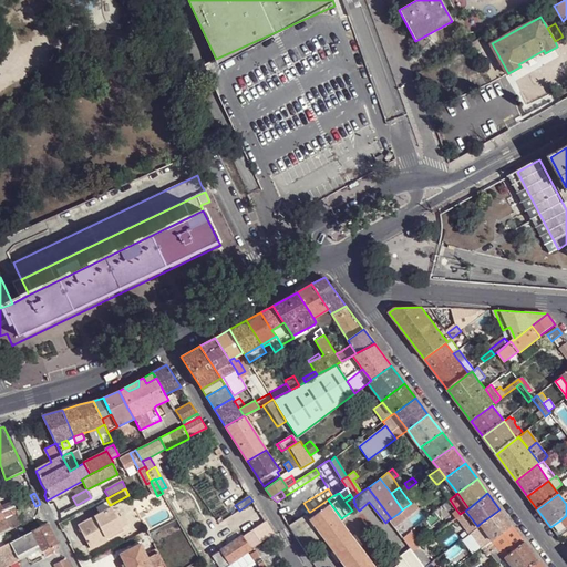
[(0,506),(6,521),(18,515),(13,503),(0,506)]
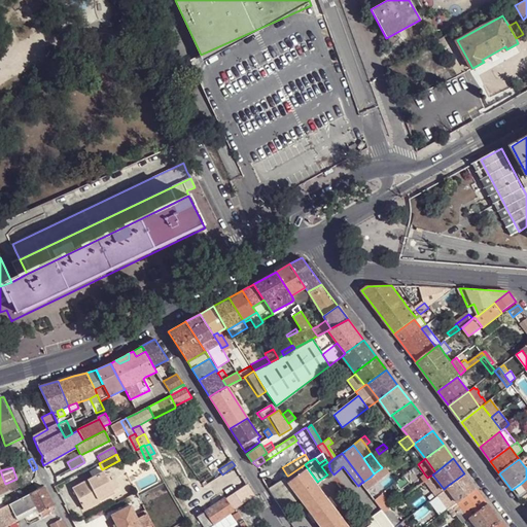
[(262,480),(268,488),(287,476),(282,467),(262,480)]
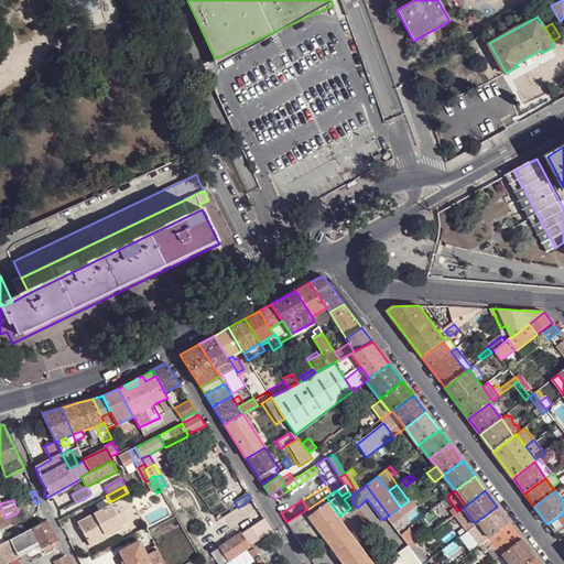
[(372,563),(326,501),(311,513),(308,514),(322,532),(345,563),(372,563)]
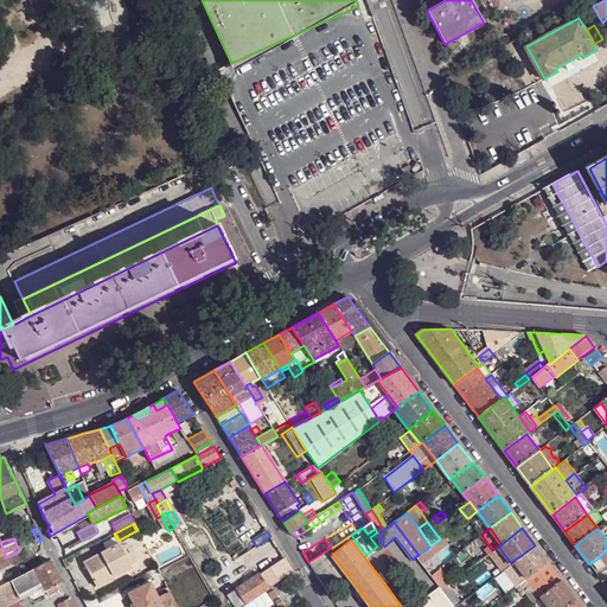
[(426,550),(430,556),(443,545),(442,544),(439,540),(430,545),(426,550)]
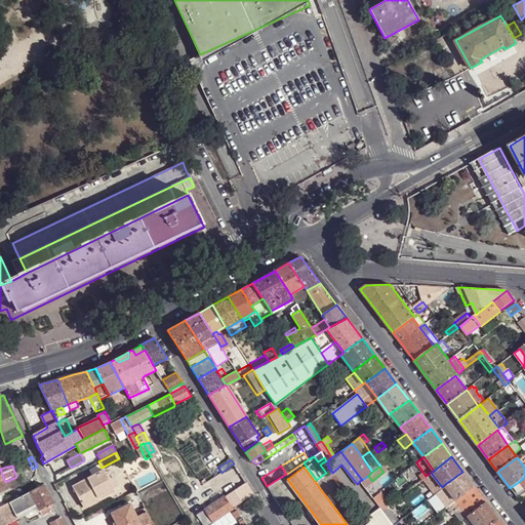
[(23,484),(33,478),(34,478),(36,474),(36,470),(21,477),(23,484)]
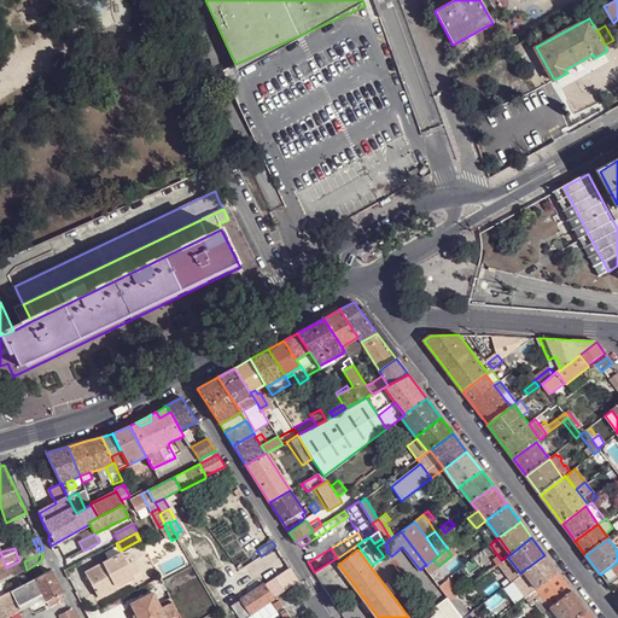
[(122,554),(85,573),(91,583),(99,599),(118,588),(118,586),(134,577),(122,554)]
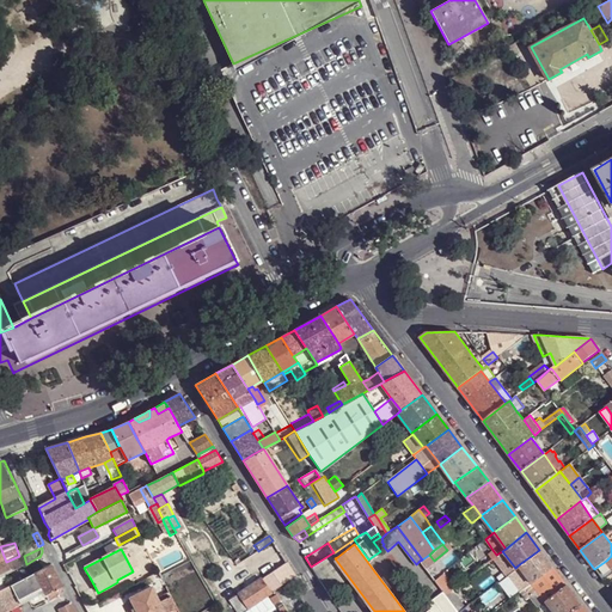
[(479,560),(484,565),(496,555),(493,550),(479,560)]
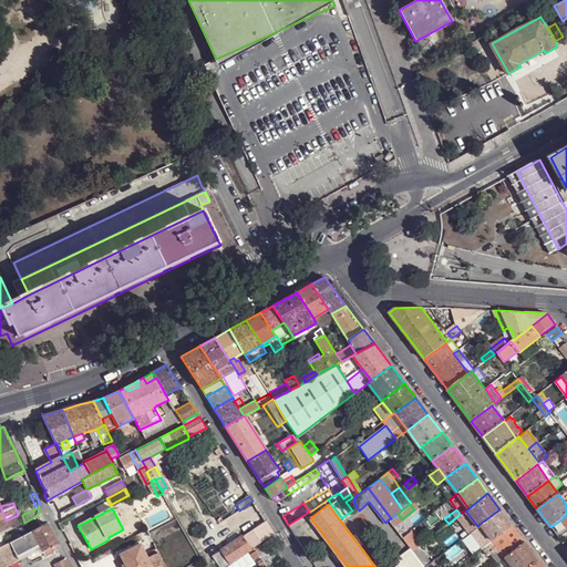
[(480,524),(492,539),(512,524),(500,509),(480,524)]
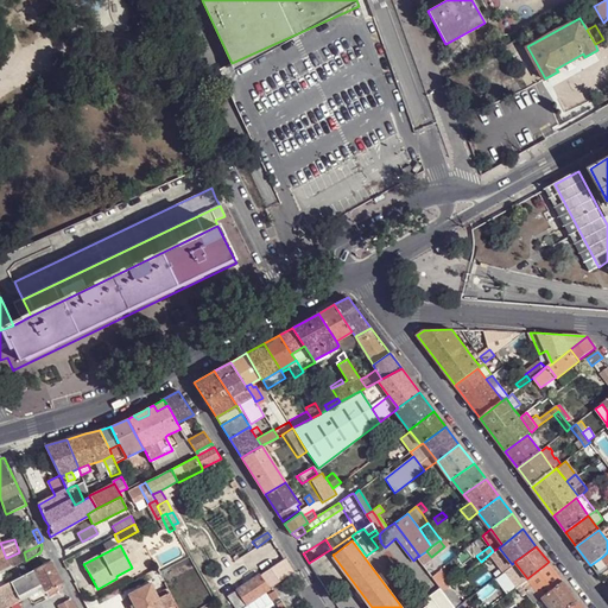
[(327,589),(347,574),(333,555),(335,553),(333,549),(331,549),(309,563),(327,589)]
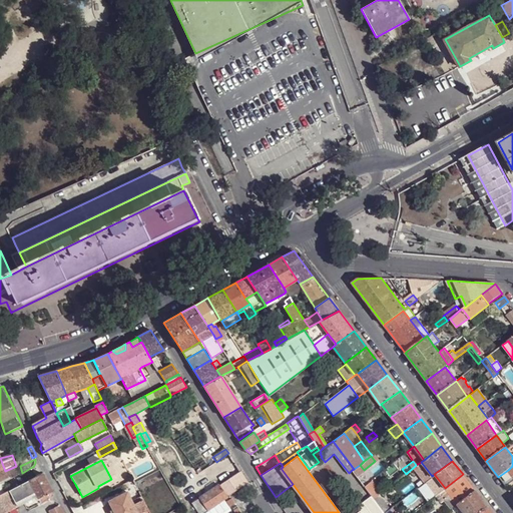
[(0,484),(19,474),(16,465),(16,466),(5,471),(0,473),(0,484)]
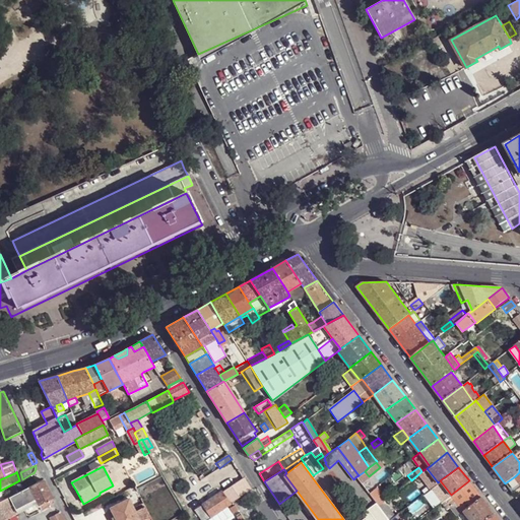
[(359,475),(356,476),(362,482),(369,476),(365,471),(359,475)]
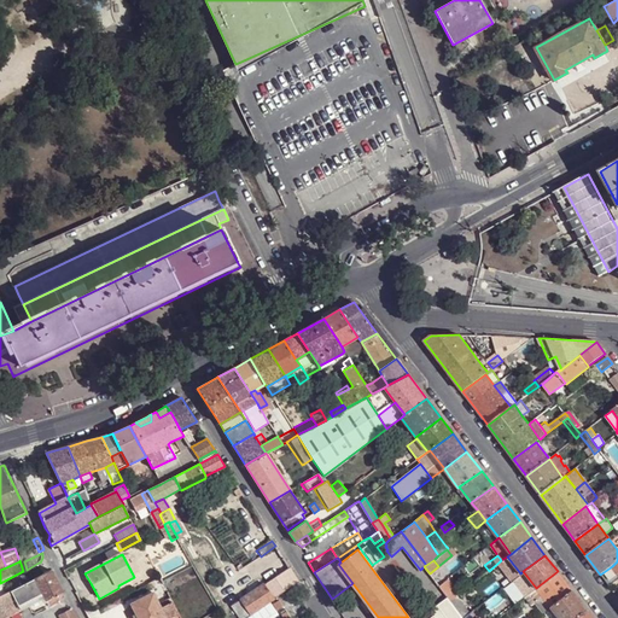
[(279,576),(290,569),(286,563),(275,570),(279,576)]
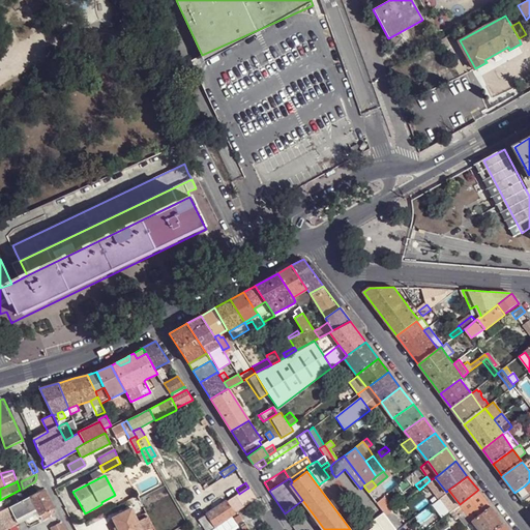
[(525,505),(529,500),(529,492),(525,486),(514,493),(525,505)]
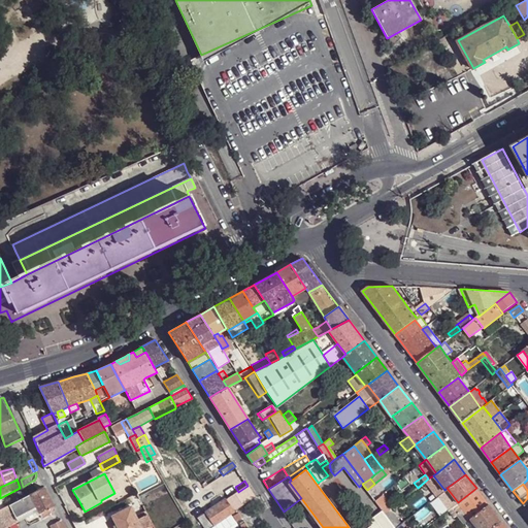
[(255,496),(248,486),(238,492),(230,497),(227,499),(234,510),(255,496)]
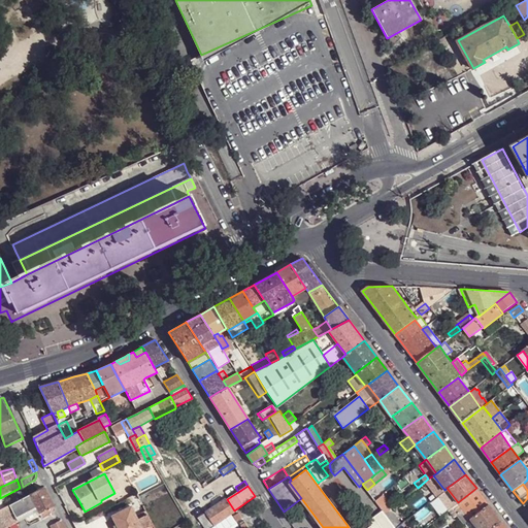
[(227,492),(230,497),(238,492),(235,487),(227,492)]
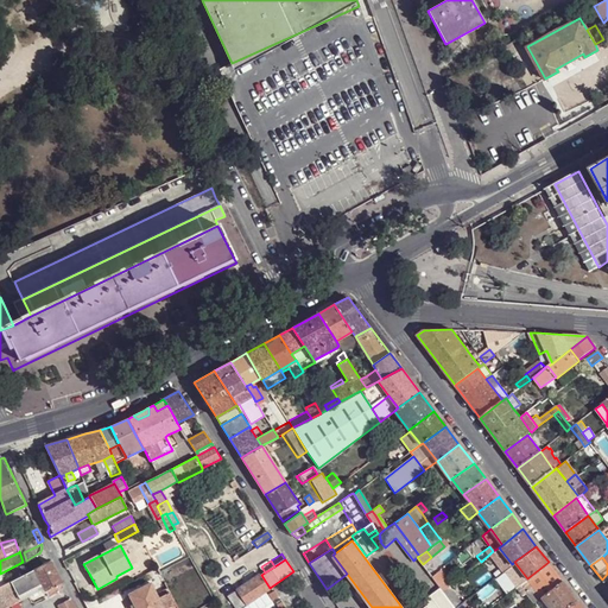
[(0,607),(4,607),(44,588),(49,596),(59,591),(58,590),(58,589),(61,586),(62,584),(51,562),(35,570),(5,584),(0,587),(0,607)]
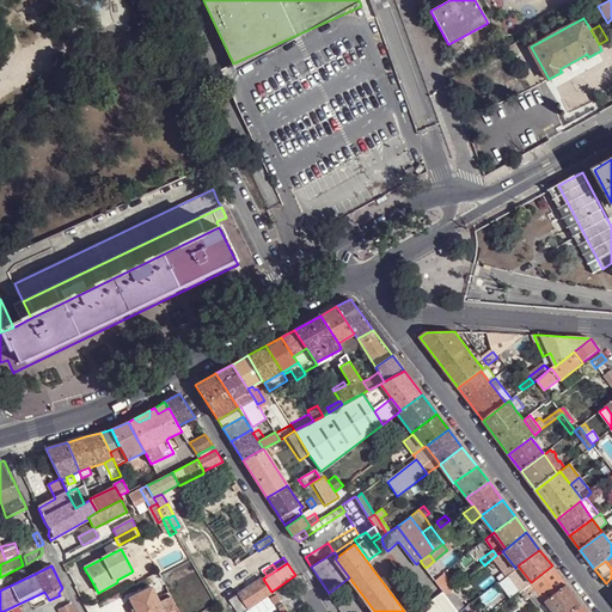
[(531,582),(545,600),(567,585),(552,565),(531,582)]
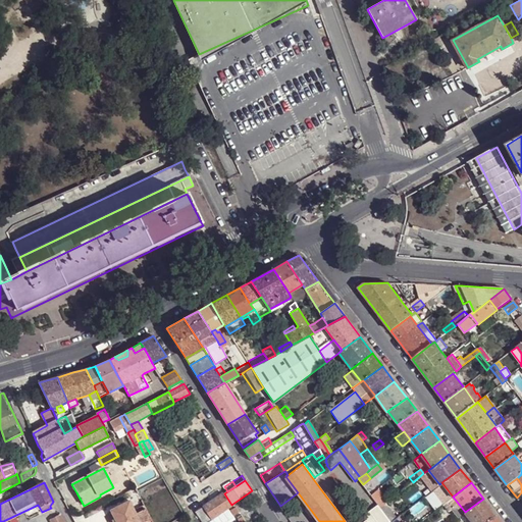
[(212,492),(216,499),(223,492),(220,487),(212,492)]
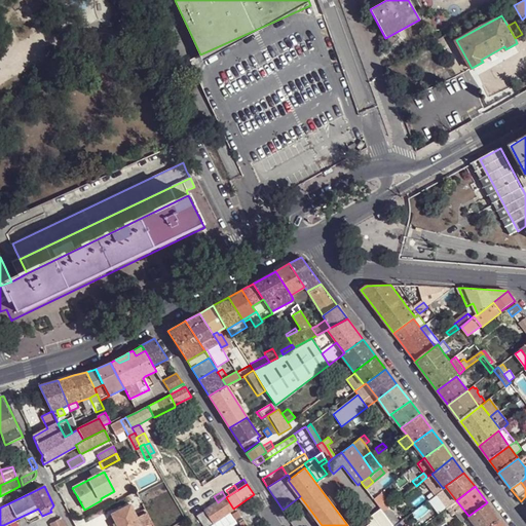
[(373,497),(382,511),(388,506),(390,504),(380,491),(373,497)]
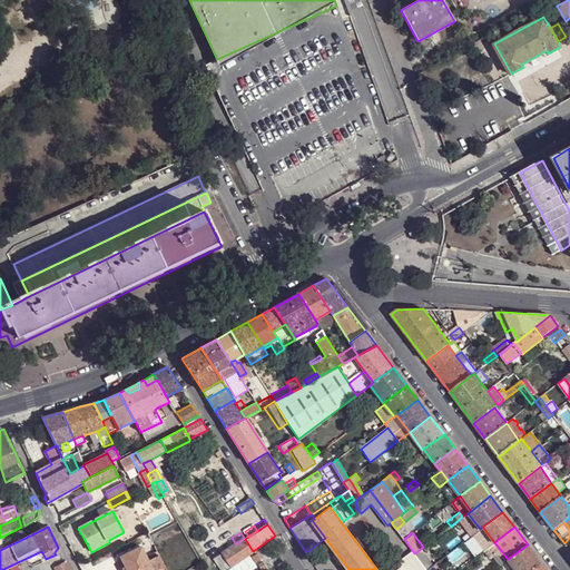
[(231,567),(253,551),(245,539),(244,538),(236,544),(222,553),(231,567)]
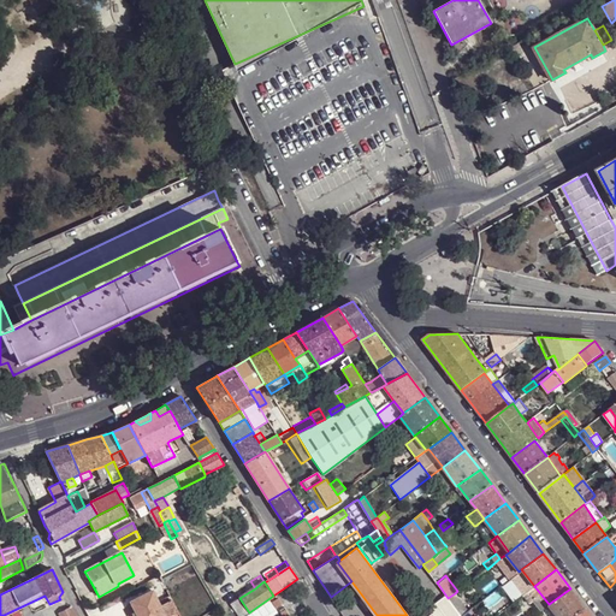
[(528,596),(540,610),(549,604),(534,586),(528,591),(531,594),(528,596)]
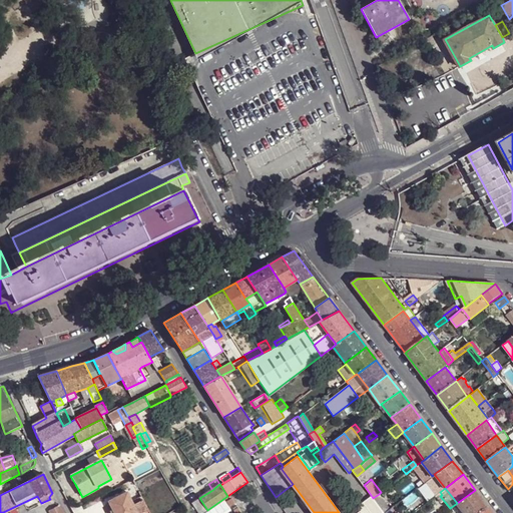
[(457,503),(464,512),(477,512),(487,506),(475,490),(457,503)]
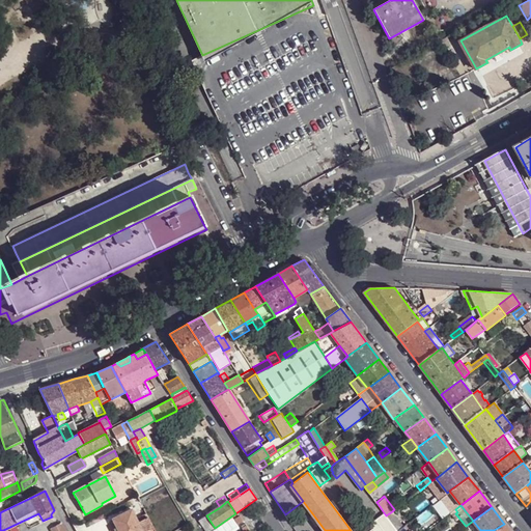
[(138,511),(140,516),(142,515),(144,518),(147,516),(143,508),(138,511)]
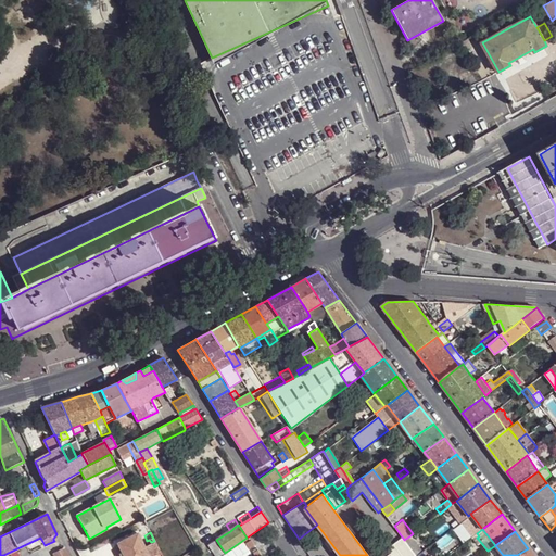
[(138,533),(118,544),(124,555),(150,555),(146,547),(138,533)]
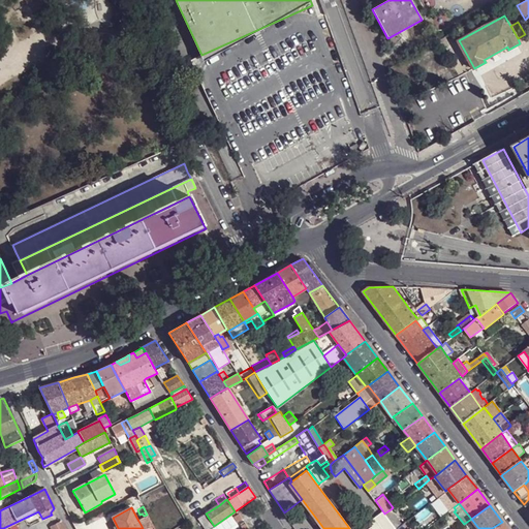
[(396,528),(401,524),(391,509),(384,514),(385,515),(396,528)]
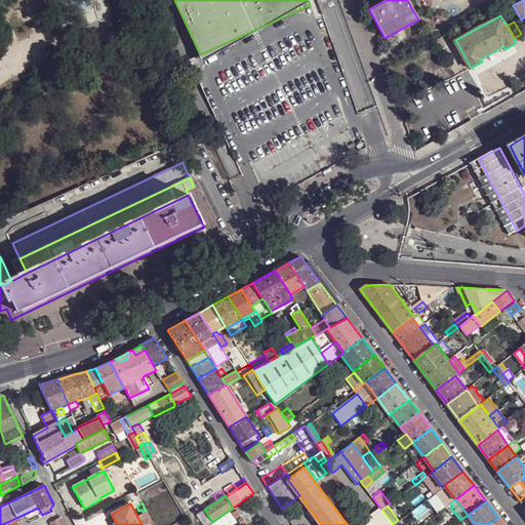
[(204,510),(197,516),(203,524),(207,524),(212,522),(204,510)]
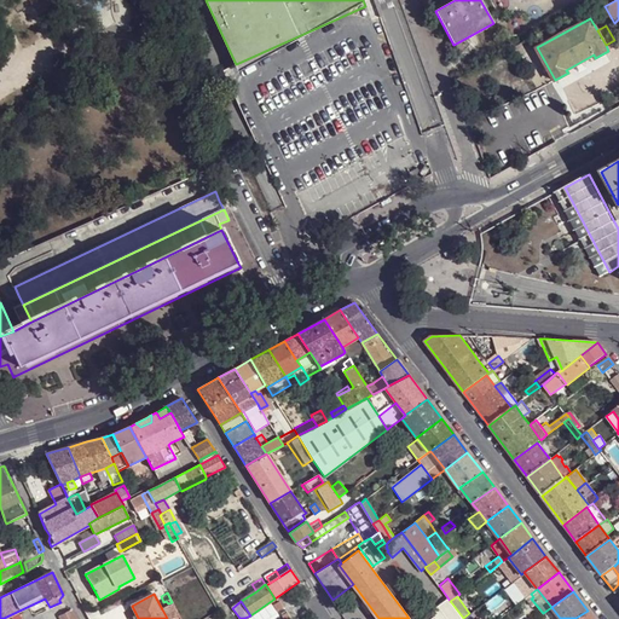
[(180,618),(173,605),(169,606),(175,618),(180,618)]
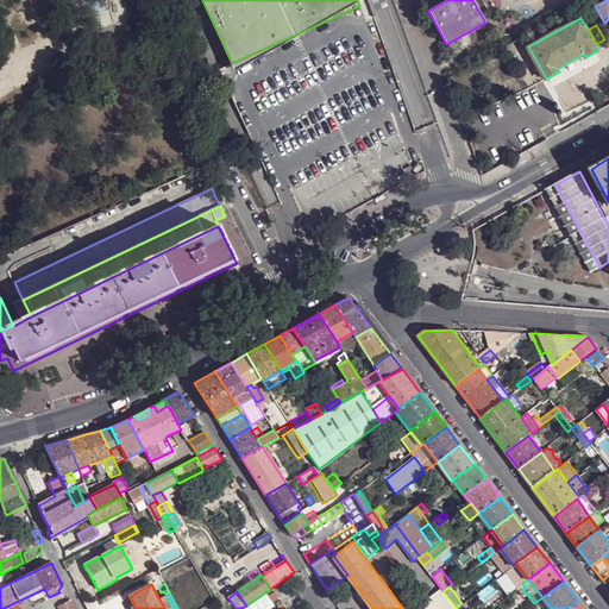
[(173,608),(167,596),(159,600),(164,608),(173,608)]
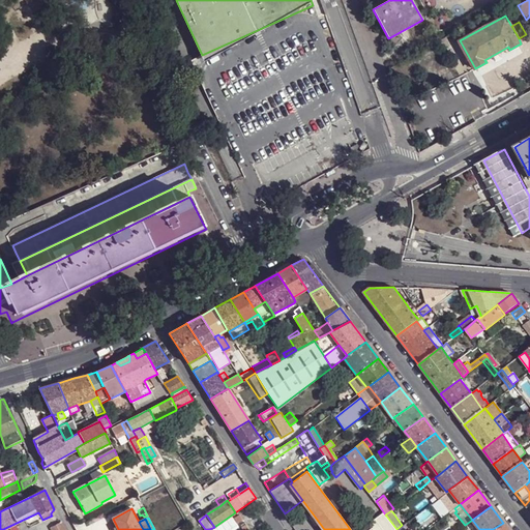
[(479,529),(472,520),(465,525),(468,529),(479,529)]
